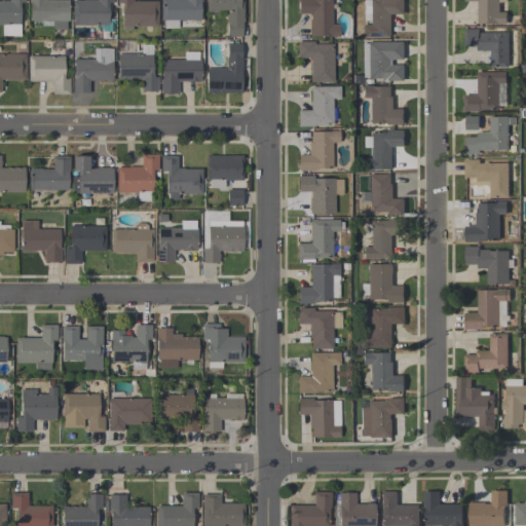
[(2,35),(2,25),(0,25),(0,0),(25,0),(25,3),(20,3),(19,36),(2,35)]
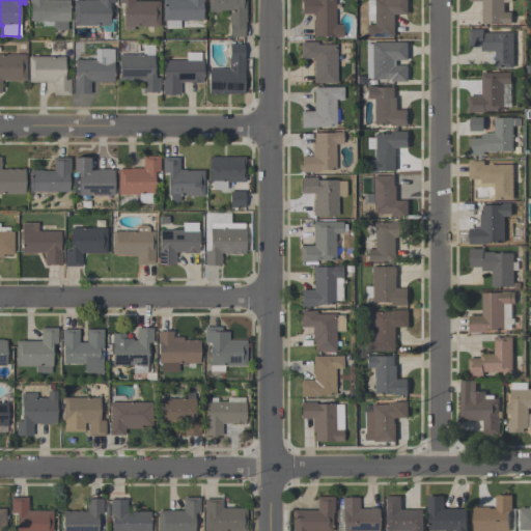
[(68,0),(68,21),(66,21),(66,30),(62,30),(62,31),(58,31),(58,30),(53,30),(53,21),(30,21),(30,2),(28,2),(28,0),(68,0)]
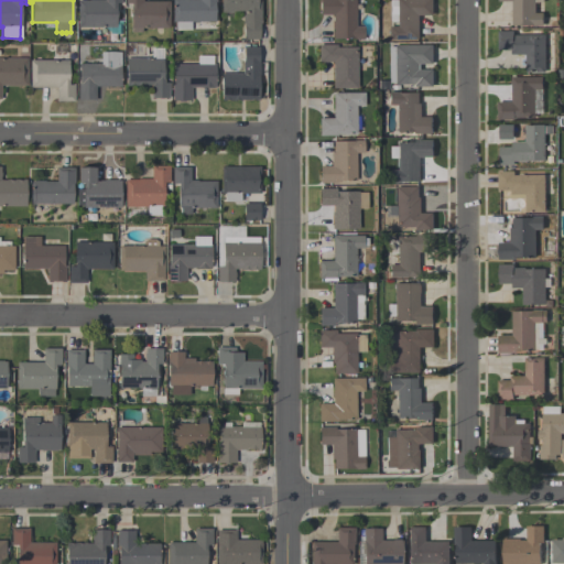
[(121,0),(121,3),(116,3),(116,20),(121,20),(121,33),(110,33),(104,26),(77,26),(77,0),(121,0)]
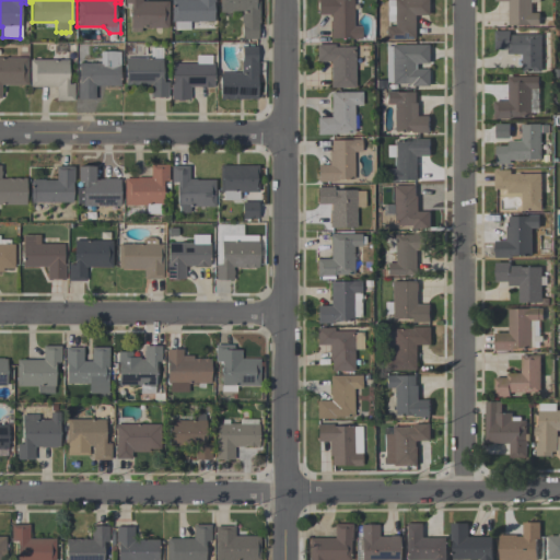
[(141,0),(141,1),(167,1),(167,27),(140,27),(140,32),(130,32),(130,27),(129,27),(129,3),(125,3),(125,0),(141,0)]
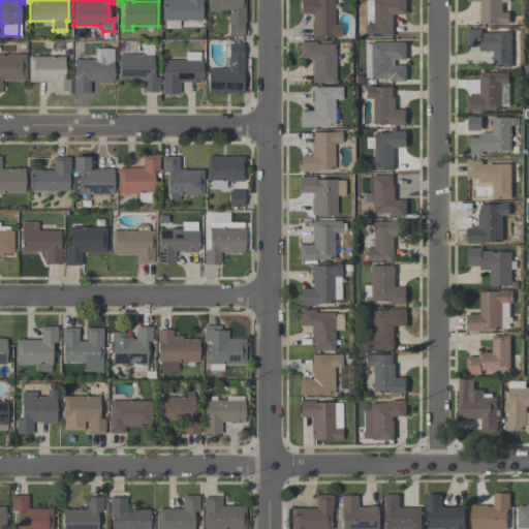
[(201,0),(201,1),(201,21),(179,21),(179,28),(164,28),(164,20),(161,20),(161,0),(201,0)]
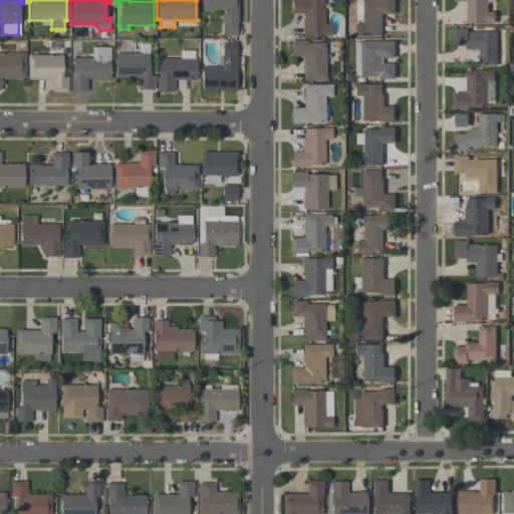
[(237,0),(237,21),(236,21),(236,35),(222,35),(222,21),(221,21),(221,11),(201,11),(201,0),(237,0)]
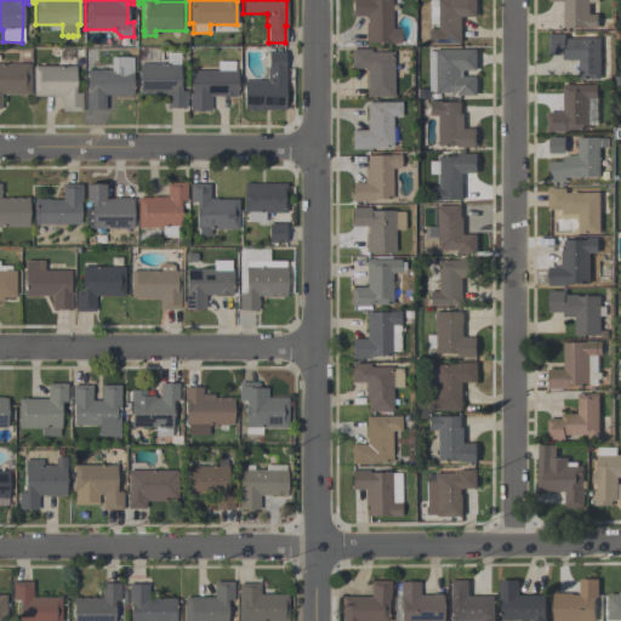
[(352,0),(391,0),(392,29),(400,29),(400,44),(388,44),(388,43),(366,43),(366,16),(352,16),(352,0)]
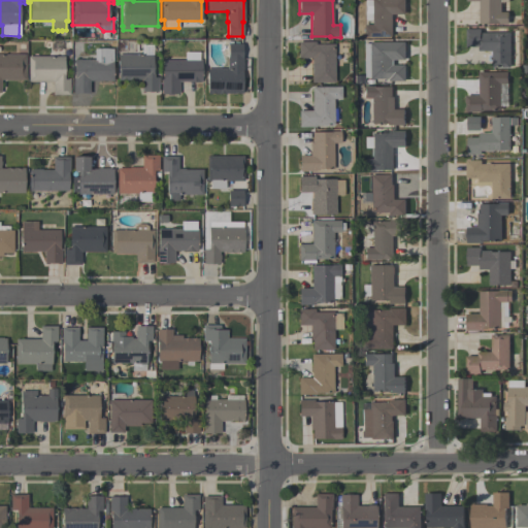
[(371,0),(405,0),(405,14),(393,14),(393,37),(363,36),(363,25),(371,25),(371,13),(365,13),(365,5),(371,5),(371,0)]
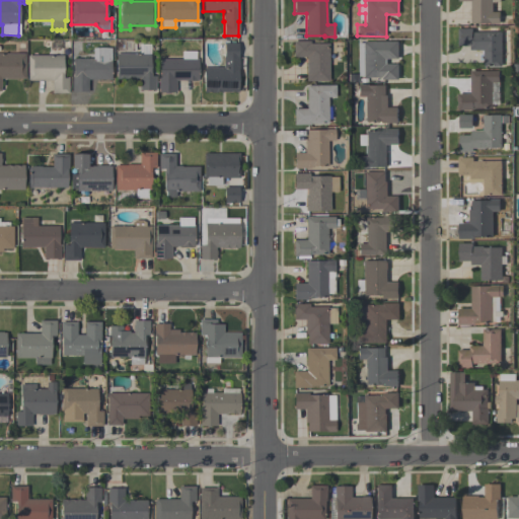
[(458,1),(458,0),(493,0),(493,11),(500,11),(500,23),(491,23),(471,23),(471,1),(458,1)]
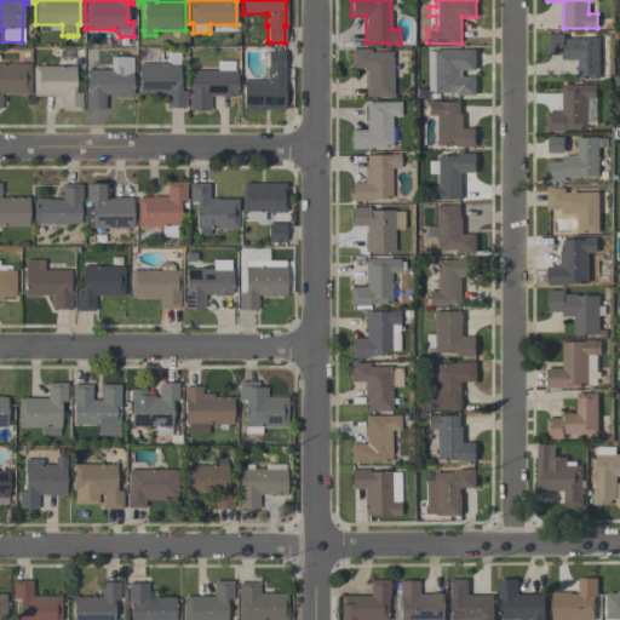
[(598,79),(578,79),(578,59),(562,59),(562,55),(547,55),(547,34),(564,34),(564,38),(598,38),(598,79)]
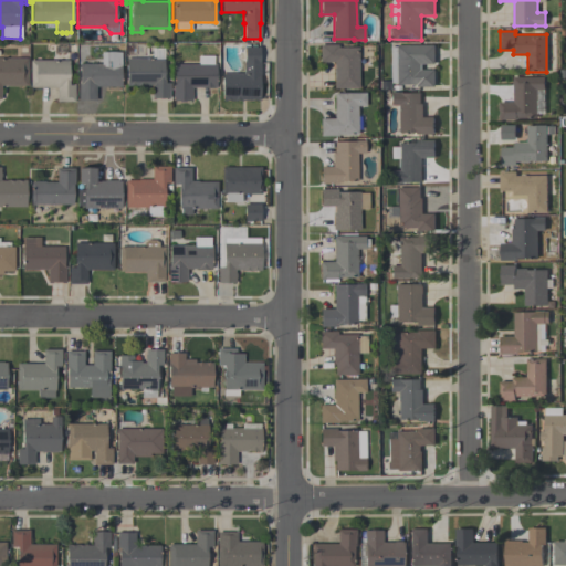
[(358,88),(334,88),(334,62),(320,62),(320,44),(337,44),(337,48),(358,48),(358,88)]
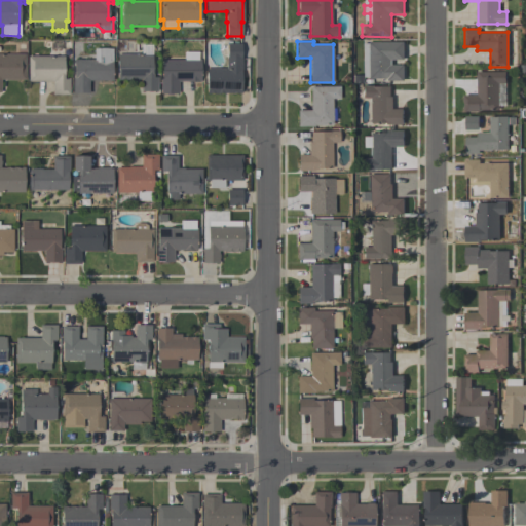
[(404,41),(404,60),(391,60),(391,65),(404,65),(404,80),(387,80),(387,78),(368,78),(368,77),(363,77),(363,43),(368,43),(368,41),(404,41)]
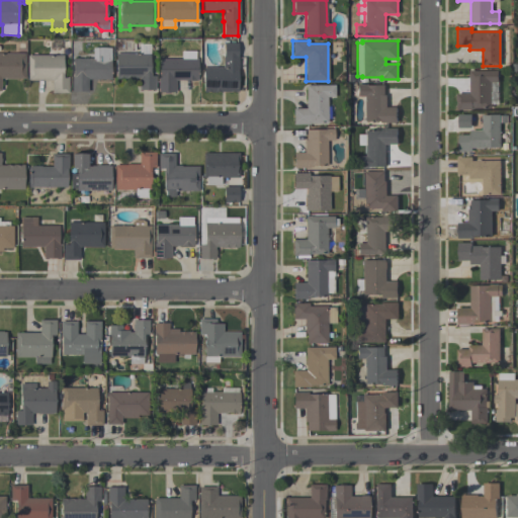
[(237,92),(203,92),(203,67),(223,67),(223,56),(224,56),(224,42),(237,42),(237,57),(238,57),(238,70),(237,70),(237,92)]
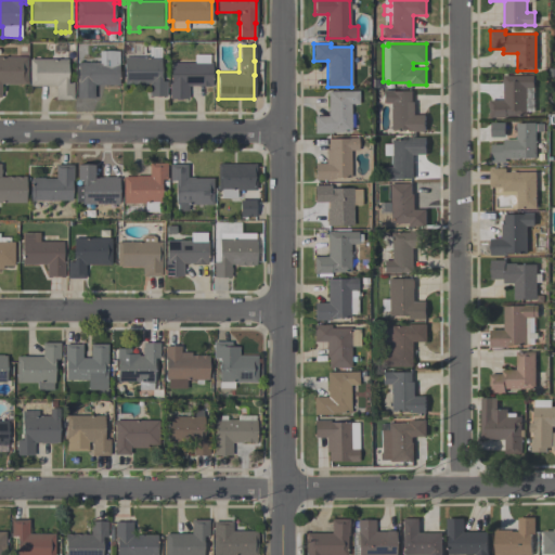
[(118,51),(118,85),(94,85),(94,99),(90,99),(90,98),(80,98),(80,99),(76,99),(76,81),(77,81),(77,62),(99,62),(99,51),(118,51)]
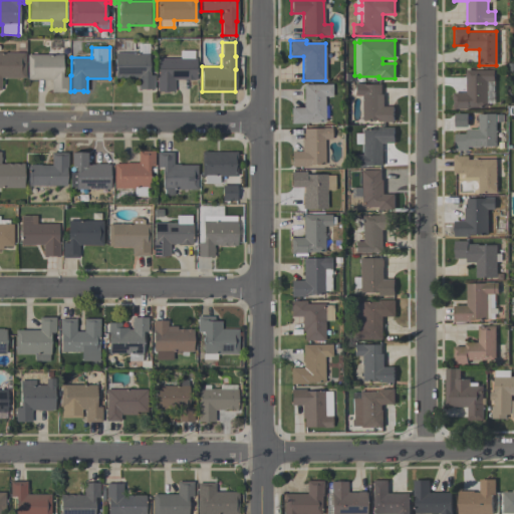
[(158,59),(180,59),(180,50),(194,50),(194,58),(196,58),(196,80),(183,80),(183,79),(173,79),(173,91),(168,91),(168,92),(162,92),(162,91),(157,91),(157,76),(158,76),(158,59)]
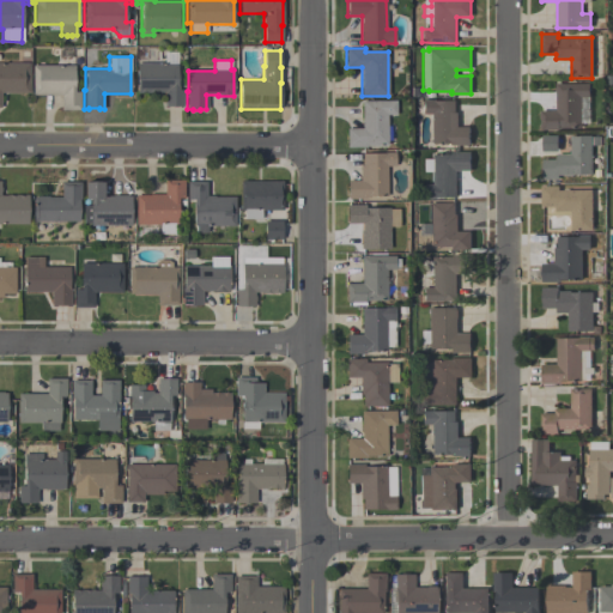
[(1,107),(0,107),(0,62),(29,62),(29,92),(1,92),(1,107)]
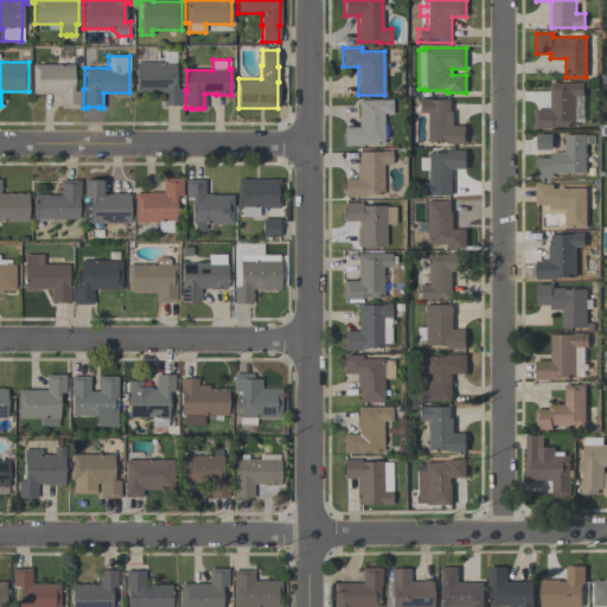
[(135,62),(176,63),(176,89),(181,89),(180,106),(164,106),(164,91),(135,91),(135,62)]
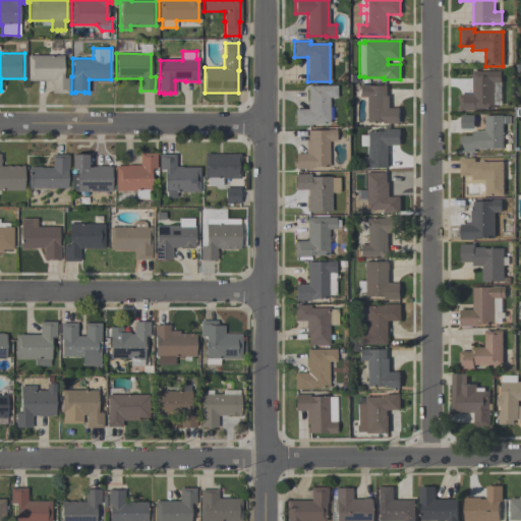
[(68,94),(52,94),(52,80),(27,80),(27,55),(63,55),(63,78),(68,78),(68,94)]
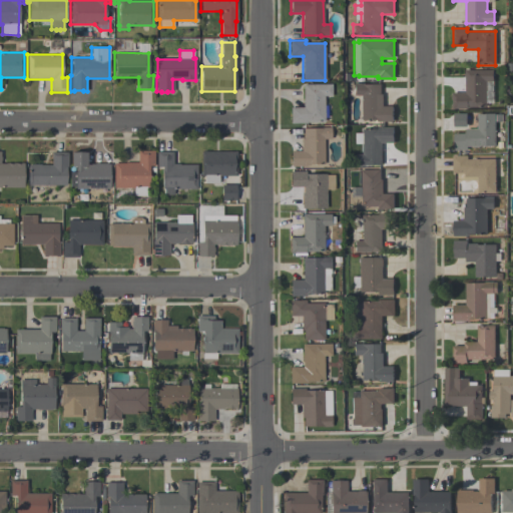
[(493,69),(493,81),(486,81),(487,107),(468,107),(469,108),(453,109),(452,92),(466,92),(465,69),(471,69),(471,70),(493,69)]
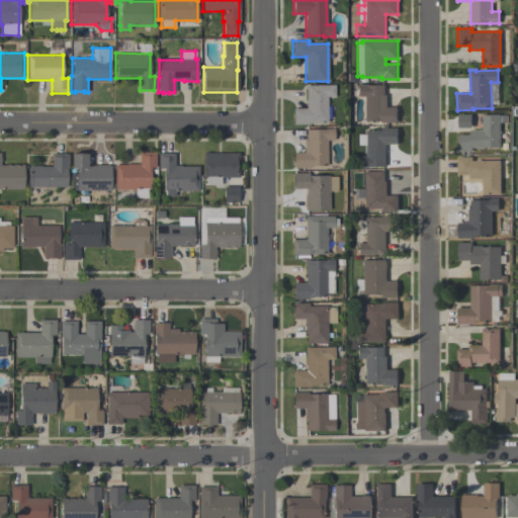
[(384,85),(384,95),(386,95),(386,107),(398,107),(398,122),(380,122),(380,121),(364,121),(364,96),(357,96),(357,84),(367,84),(367,85),(384,85)]
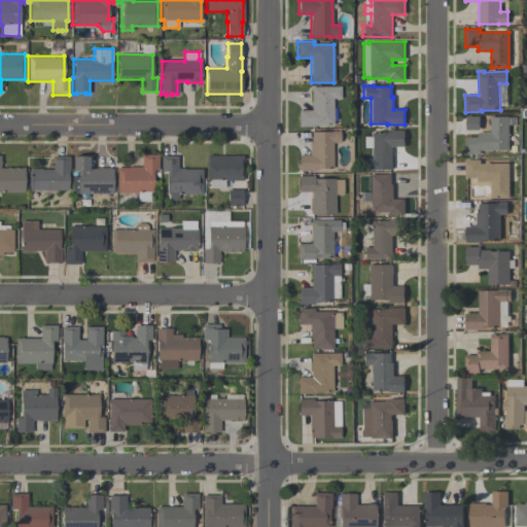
[(297,127),(297,110),(311,110),(311,86),(340,86),(340,99),(331,99),(332,126),(314,126),(314,127),(297,127)]
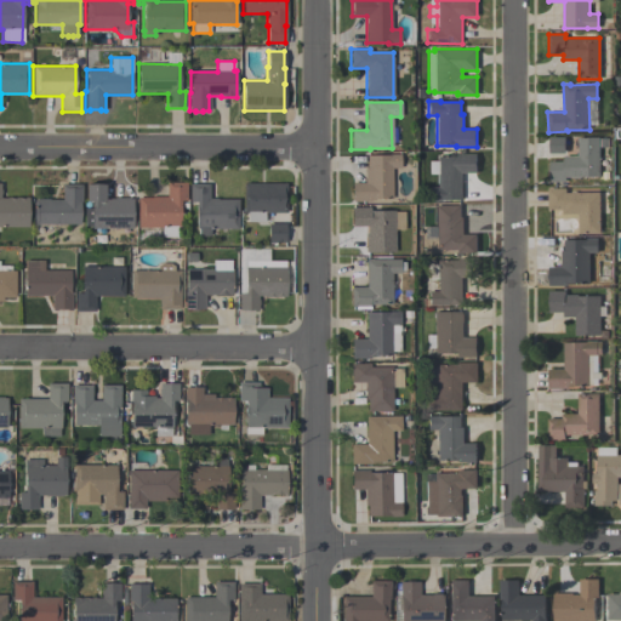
[(550,153),(550,137),(565,137),(565,153),(550,153)]
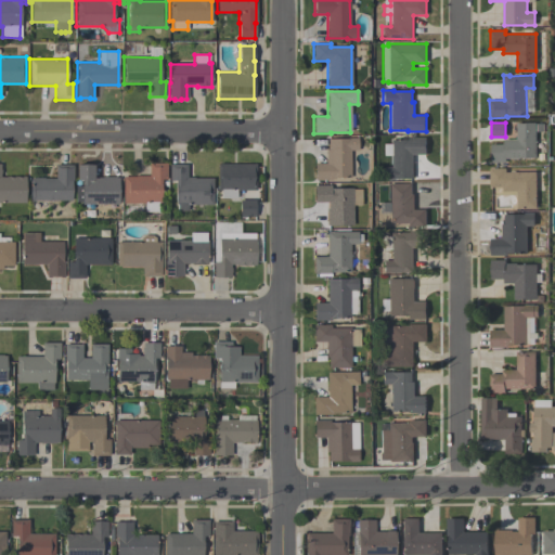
[(536,157),(505,158),(505,163),(491,163),(491,144),(503,144),(503,140),(517,139),(516,123),(536,123),(536,157)]
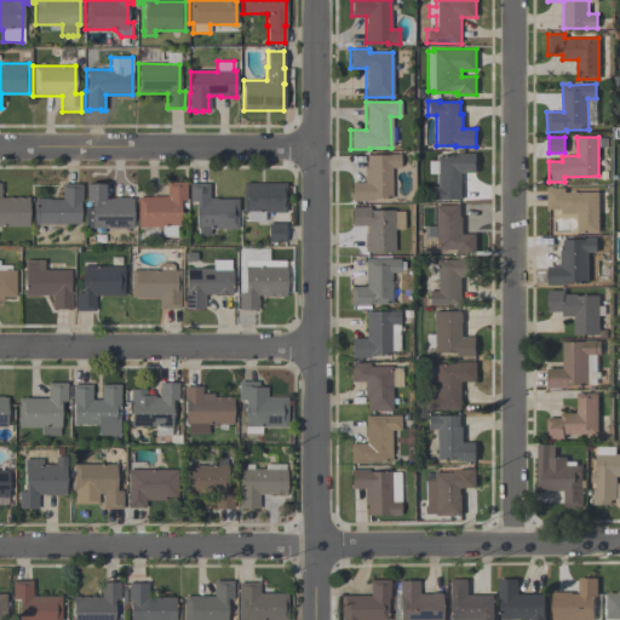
[(351,201),(351,182),(363,182),(363,167),(366,167),(366,155),(388,155),(388,154),(399,154),(399,167),(390,167),(390,199),(371,199),(371,201),(351,201)]
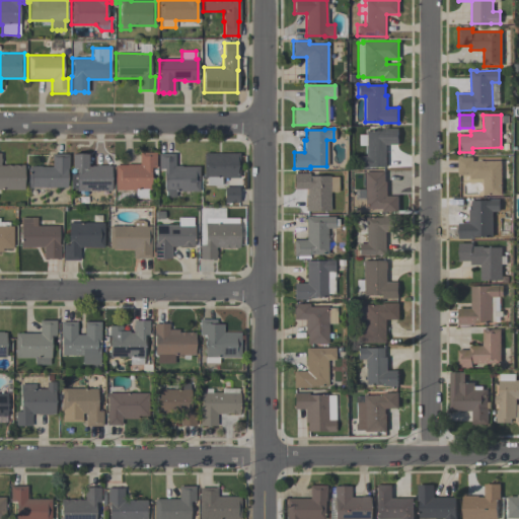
[(398,129),(399,145),(386,145),(386,167),(368,167),(368,168),(359,168),(358,156),(365,155),(365,131),(382,131),(382,129),(398,129)]
